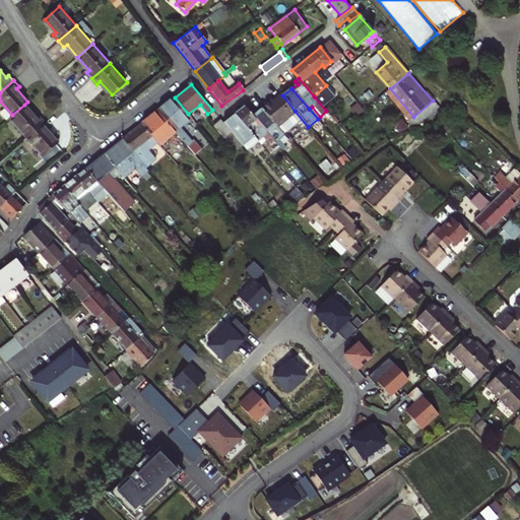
[(390,88),(385,92),(408,121),(413,117),(390,88)]
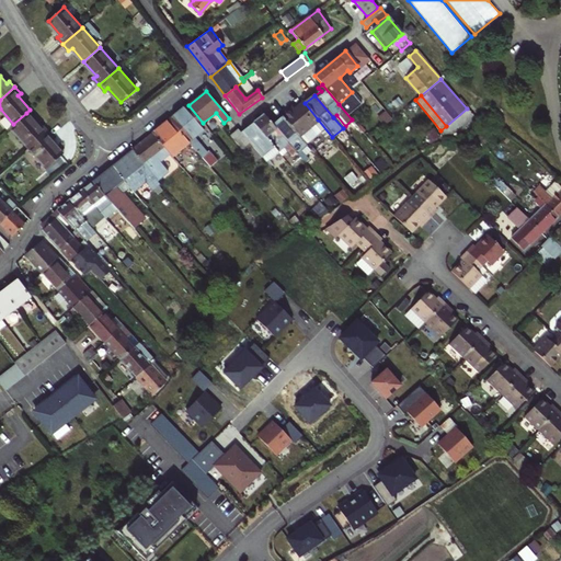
[(298,137),(318,119),(305,103),(295,111),(293,109),(282,117),(298,137)]
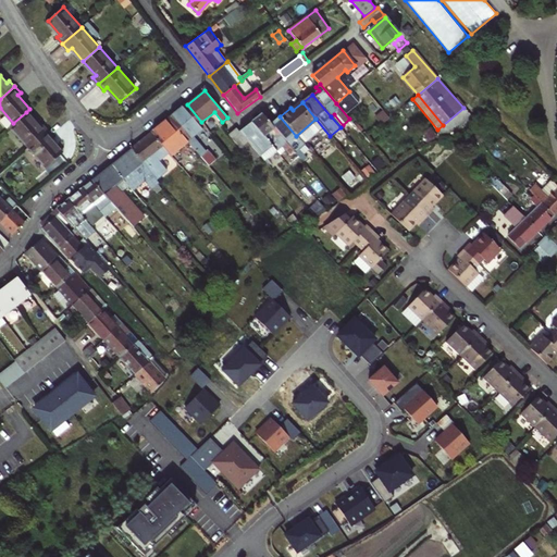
[(205,126),(201,122),(187,104),(170,119),(188,141),(200,156),(208,164),(214,159),(207,149),(206,151),(193,136),(205,126)]
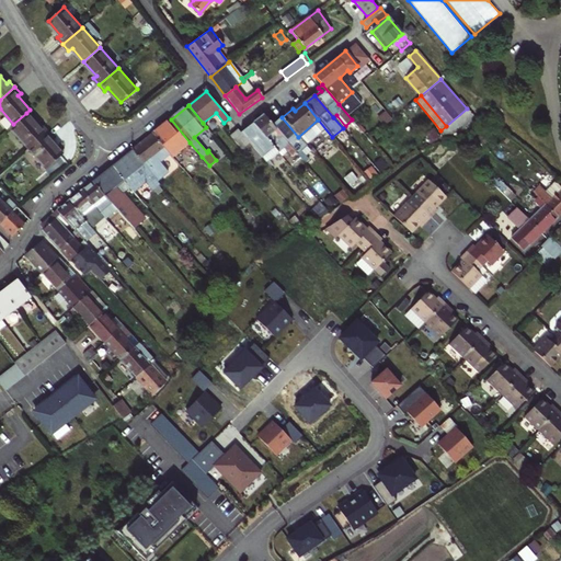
[(11,127),(29,147),(47,130),(42,124),(38,126),(26,113),(13,124),(11,127)]
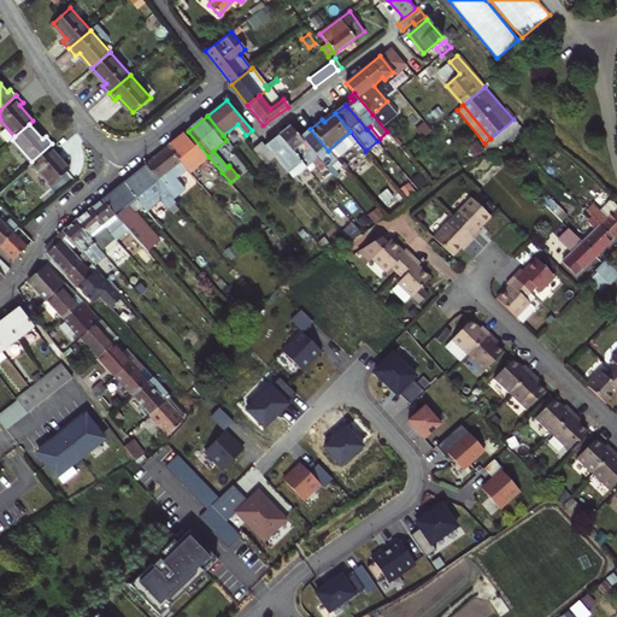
[(324,168),(299,137),(289,127),(278,135),(301,163),(305,168),(312,163),(319,171),(324,168)]
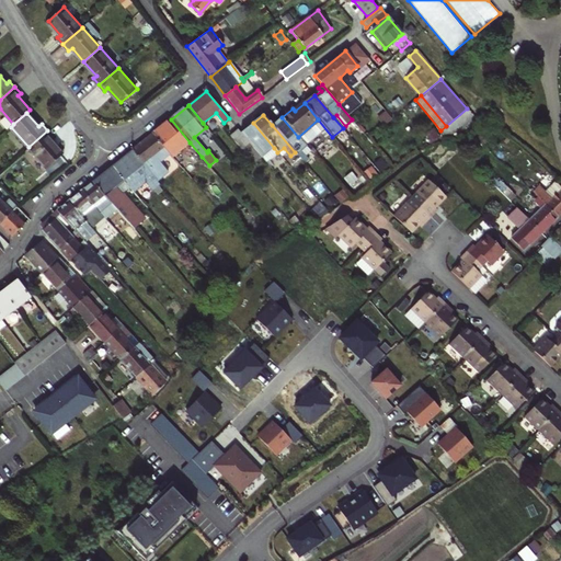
[(298,137),(282,117),(272,125),(295,152),(297,155),(307,147),(298,137)]
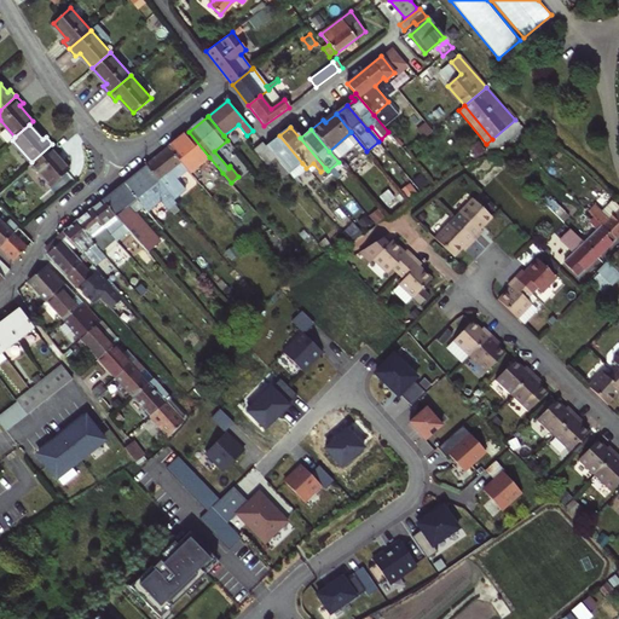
[(209,157),(189,132),(169,148),(189,169),(191,172),(209,157)]
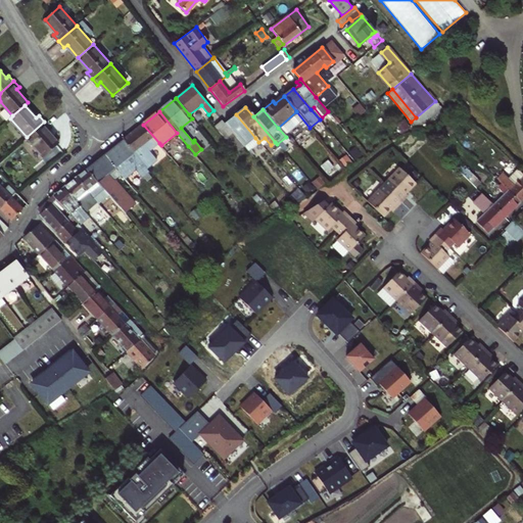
[(255,138),(236,114),(225,124),(244,146),(255,138)]
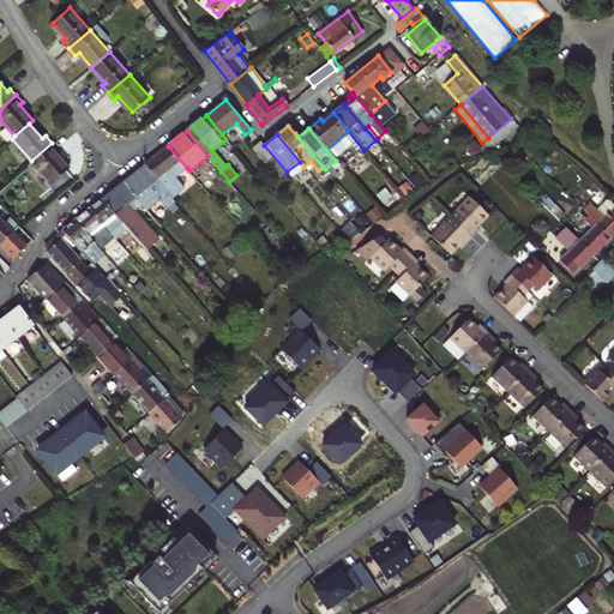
[(264,145),(260,140),(252,148),(277,180),(287,172),(264,145)]
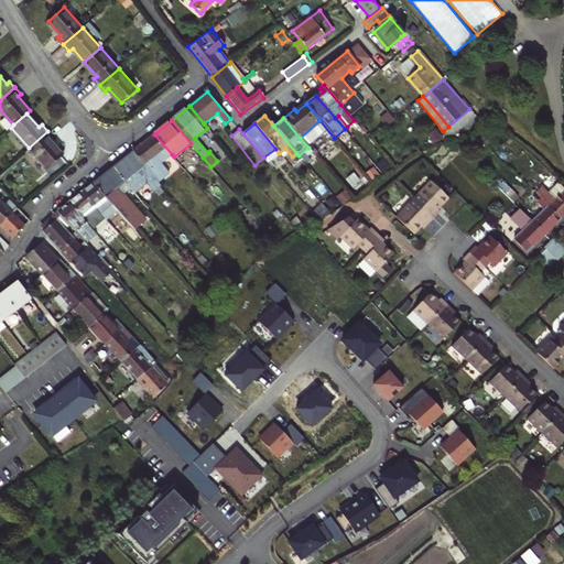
[(47,131),(29,148),(47,169),(63,154),(51,140),(54,138),(47,131)]
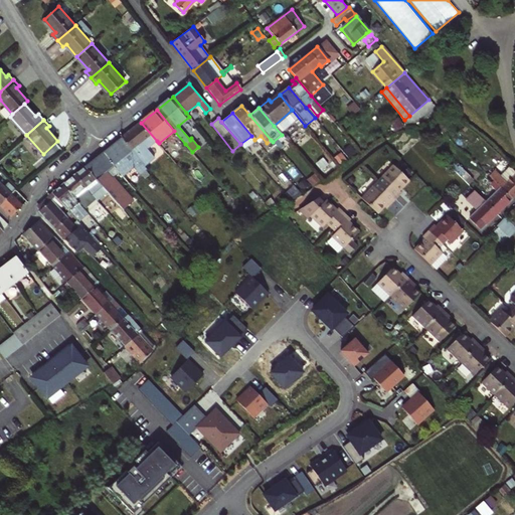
[(157,141),(141,123),(122,138),(144,166),(156,156),(149,147),(157,141)]
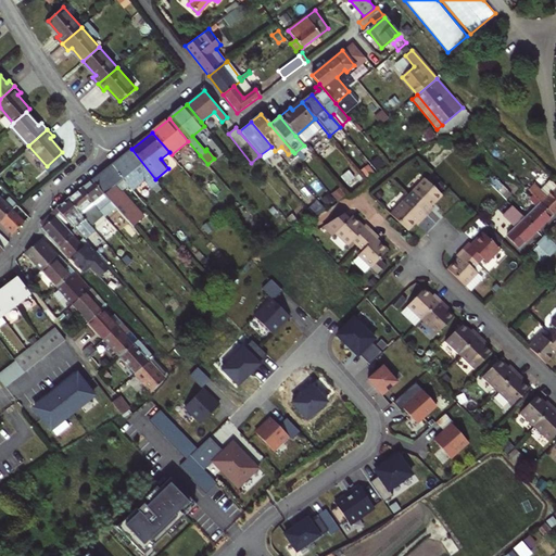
[(155,179),(131,149),(112,164),(123,178),(126,181),(134,191),(146,181),(152,189),(160,184),(155,179)]
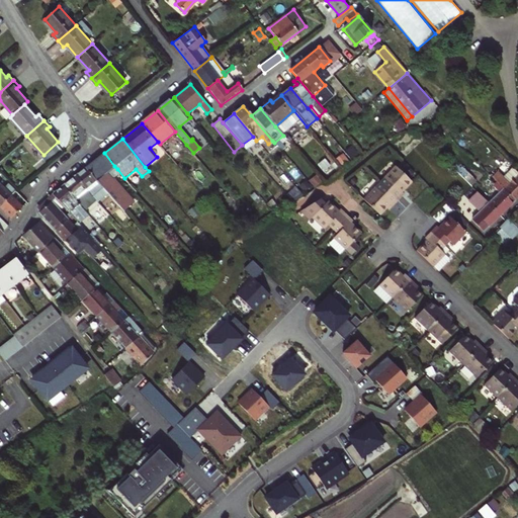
[(121,208),(123,210),(134,201),(108,172),(114,166),(104,153),(86,168),(108,193),(111,196),(121,208)]
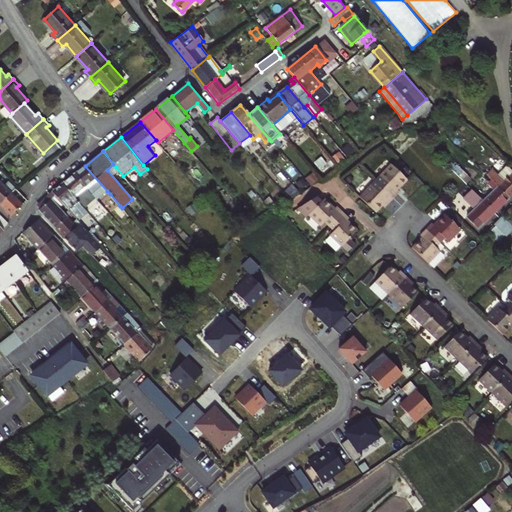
[(385,180),(381,185),(395,199),(400,193),(399,191),(409,181),(392,165),(381,176),(385,180)]
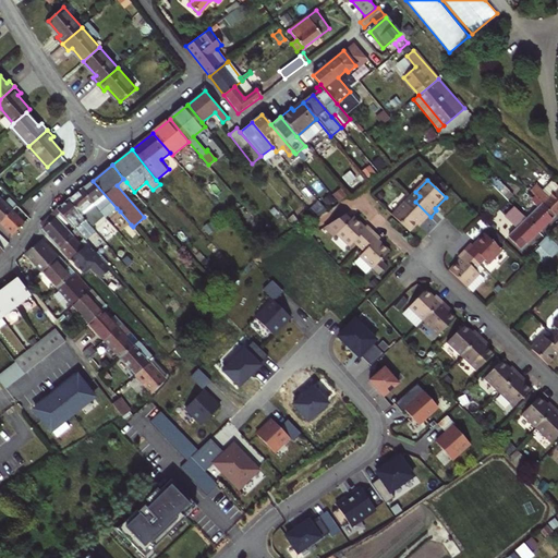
[(93,181),(81,191),(104,216),(106,218),(117,208),(93,181)]
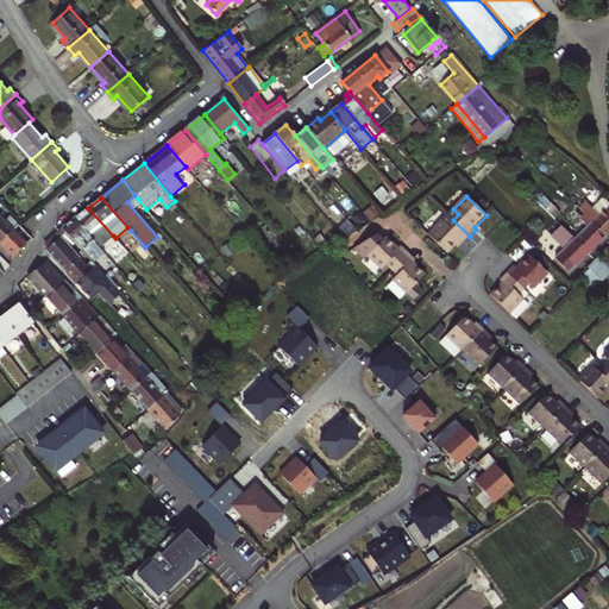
[(544,198),(538,202),(551,215),(557,211),(544,198)]
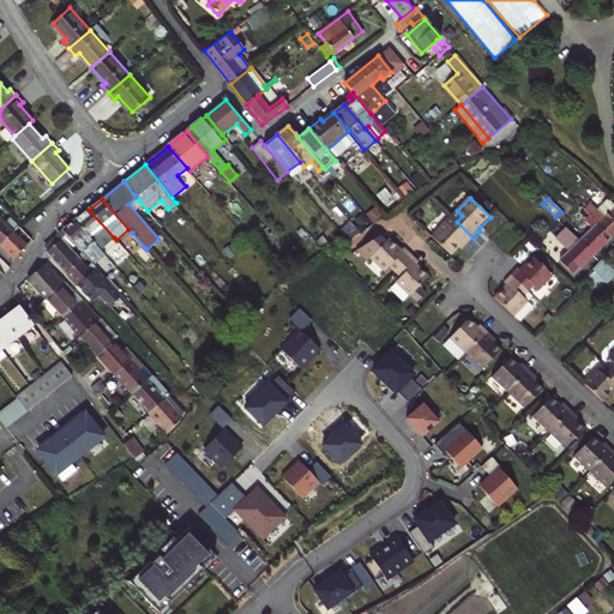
[(591,206),(585,212),(590,217),(611,239),(613,234),(613,205),(608,200),(599,210),(594,205),(591,206)]
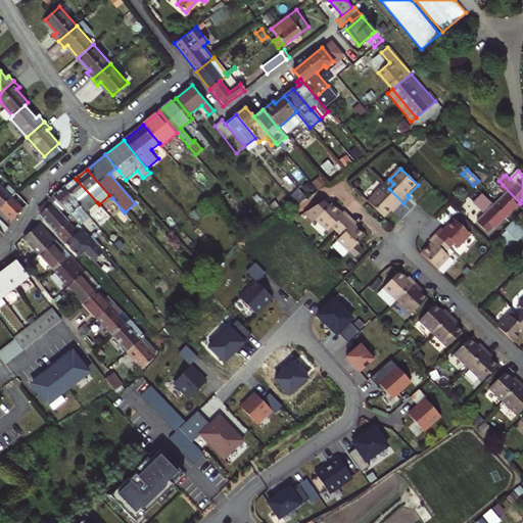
[(500,173),(494,178),(498,181),(504,176),(500,173)]
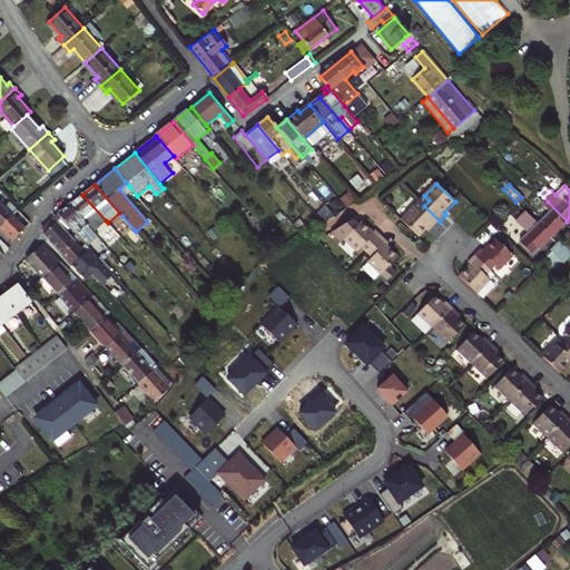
[(346,194),(341,198),(345,203),(351,198),(346,194)]
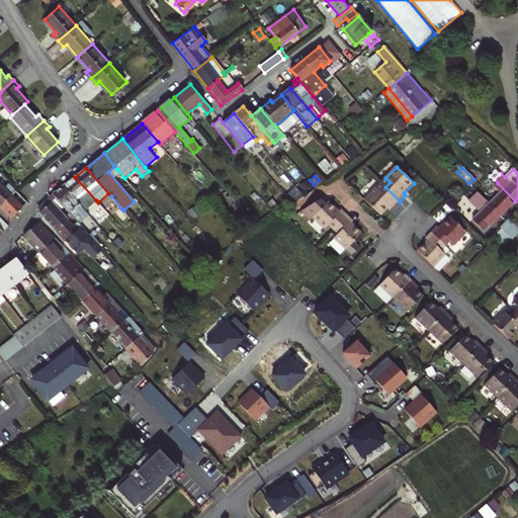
[(64,186),(84,209),(96,200),(75,177),(64,186)]
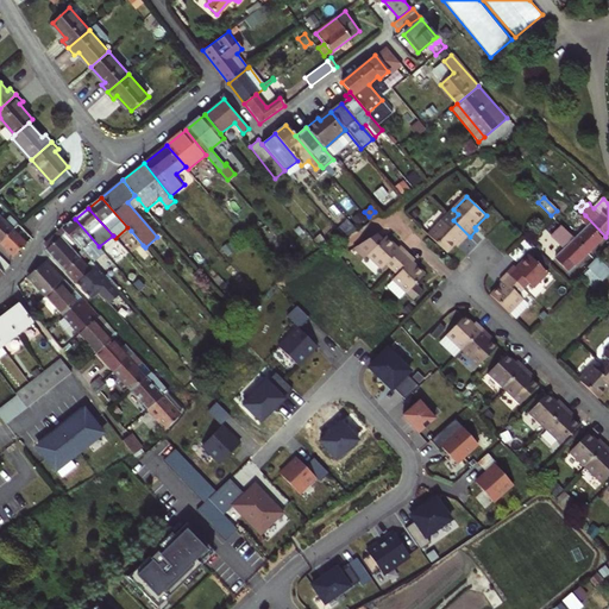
[(453,209),(449,215),(453,220),(458,214),(453,209)]
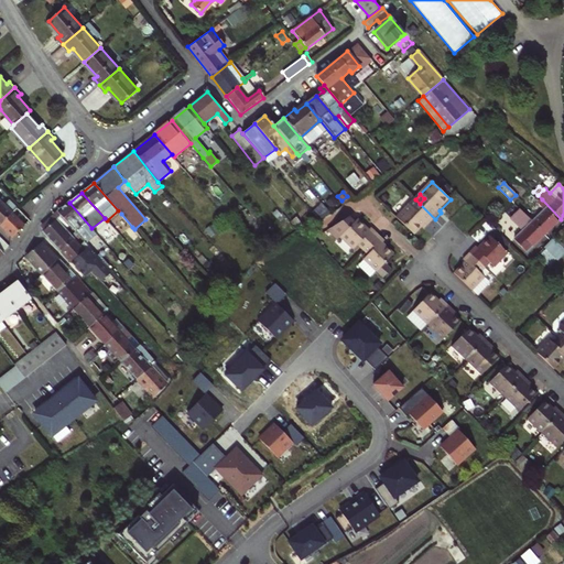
[(415,199),(398,217),(415,235),(425,224),(427,226),(435,219),(420,204),(415,199)]
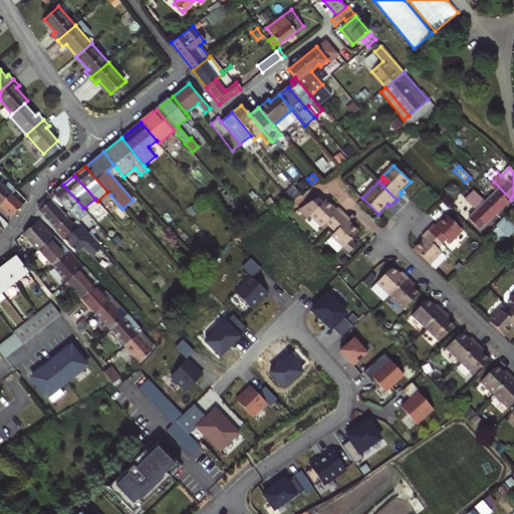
[(495,193),(485,202),(497,213),(511,200),(494,182),(489,187),(495,193)]
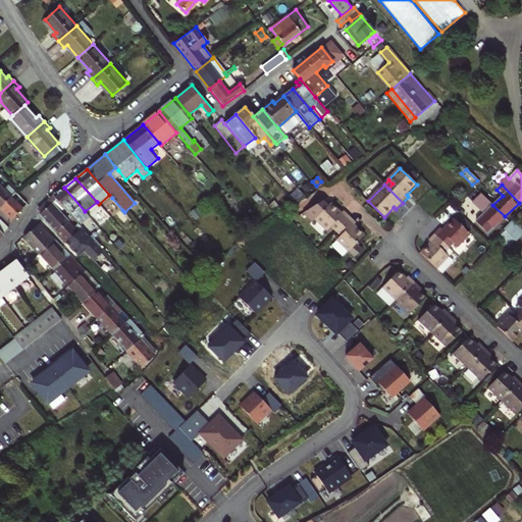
[(11,196),(0,186),(0,207),(0,208),(11,196)]
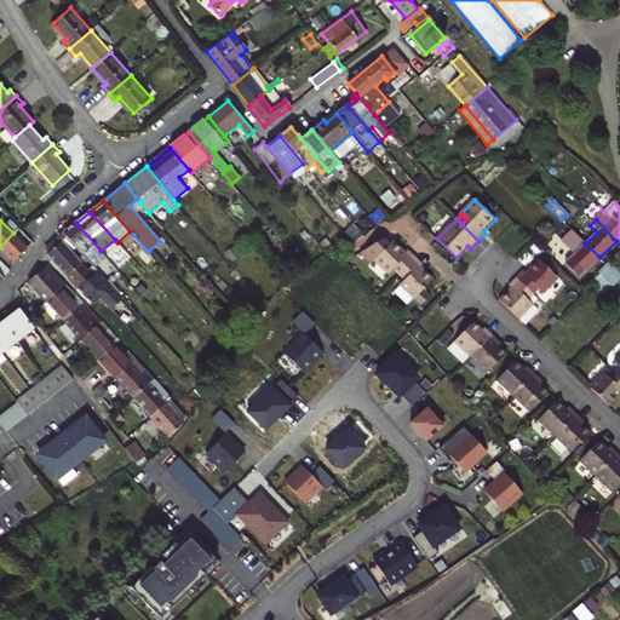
[(76,223),(64,233),(86,258),(95,267),(105,257),(101,251),(76,223)]
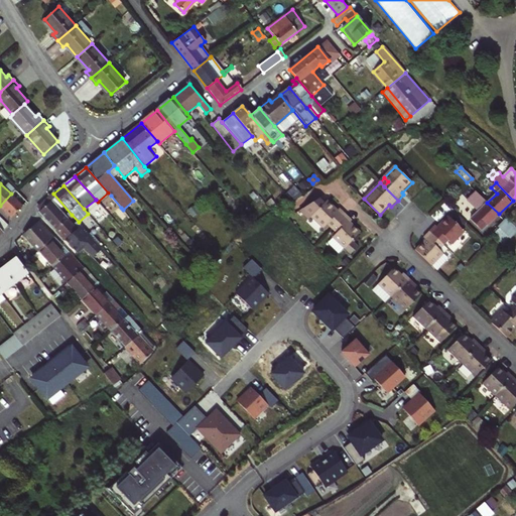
[(0,206),(12,216),(26,202),(15,189),(11,194),(0,206)]
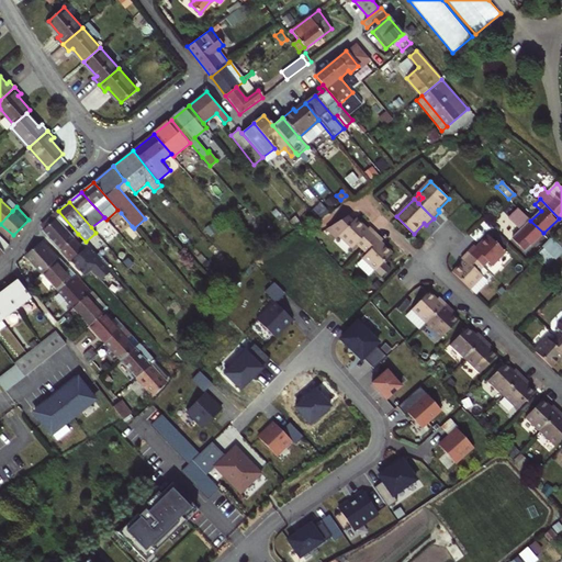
[(525,251),(543,233),(530,221),(518,209),(510,217),(521,228),(512,238),(525,251)]
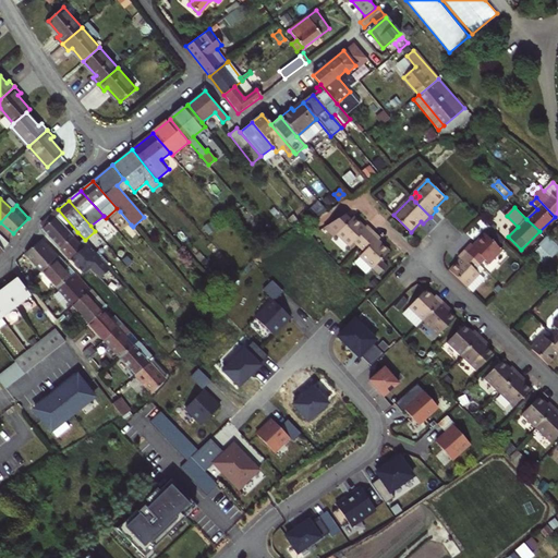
[(77,232),(58,209),(40,223),(43,230),(60,247),(77,232)]
